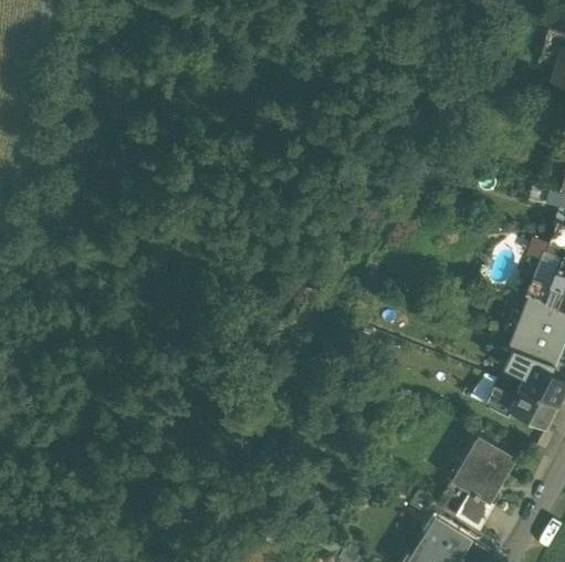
[(564,44),(560,43),(552,75),(564,79),(564,44)]
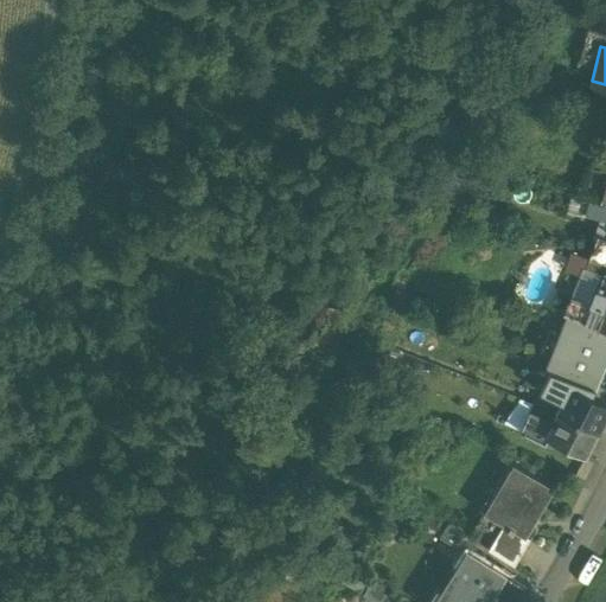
[(514,178),(502,174),(495,198),(506,202),(514,178)]
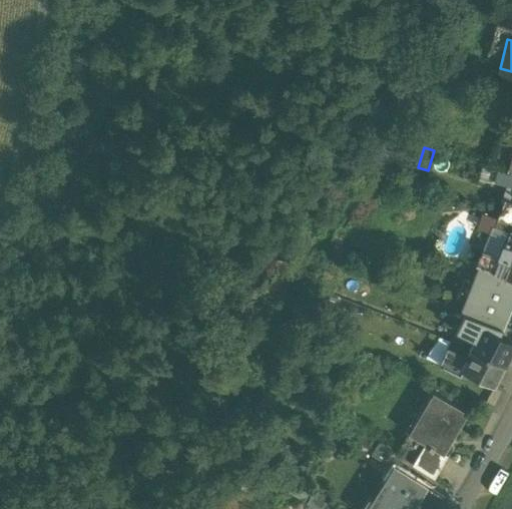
[(511,172),(497,169),(493,181),(508,185),(511,186),(511,172)]
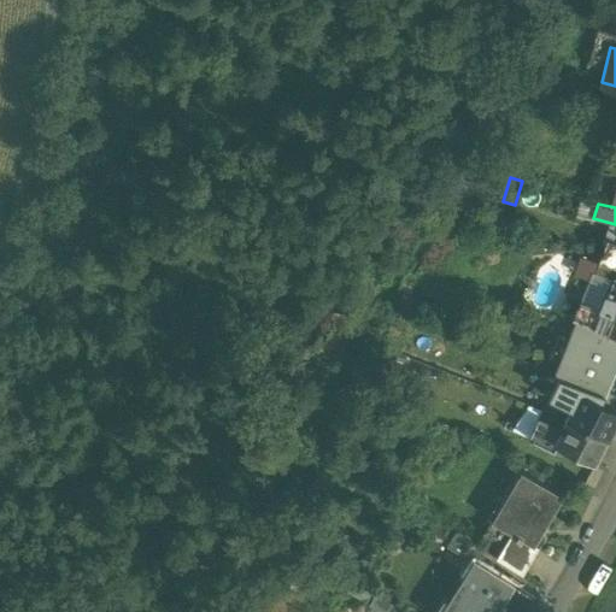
[(615,224),(611,223),(606,236),(608,237),(599,263),(615,266),(615,224)]
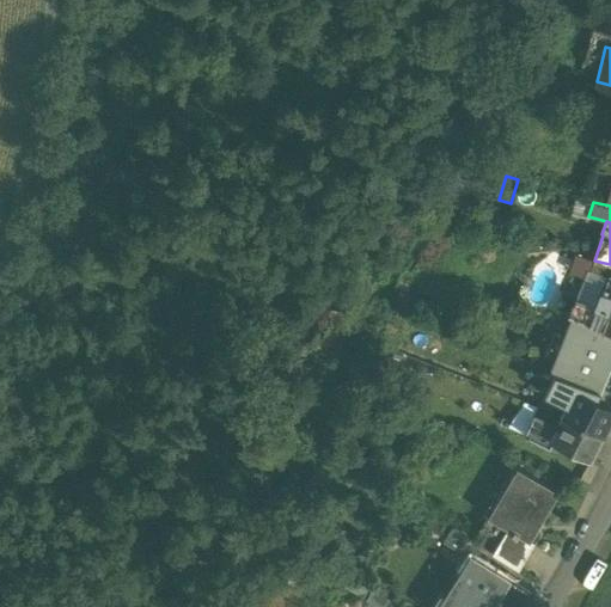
[(610,271),(610,264),(594,261),(590,273),(609,279),(610,271)]
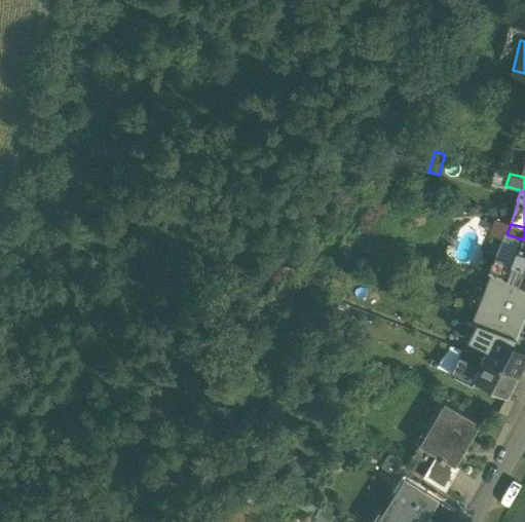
[(507,234),(504,234),(499,248),(517,254),(523,239),(507,234)]
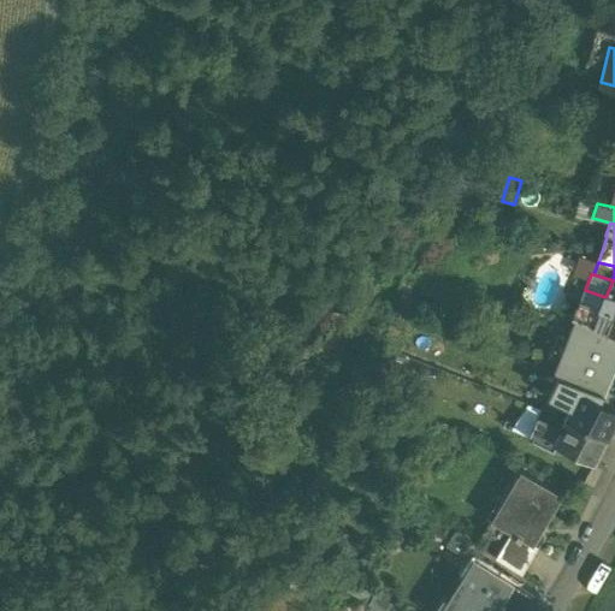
[(605,297),(585,290),(579,306),(596,312),(614,318),(614,315),(614,301),(611,300),(605,297)]
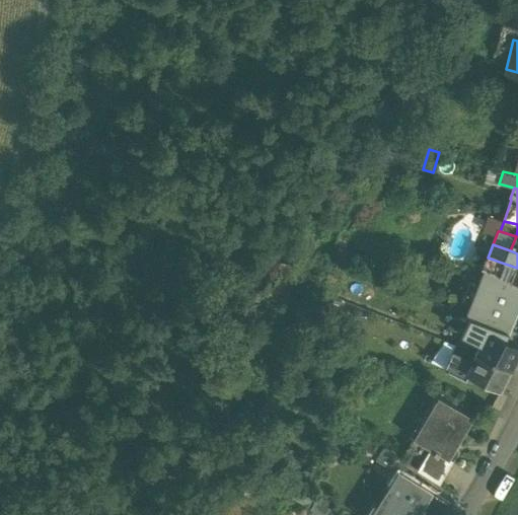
[(502,263),(488,258),(483,270),(490,273),(497,276),(502,263)]
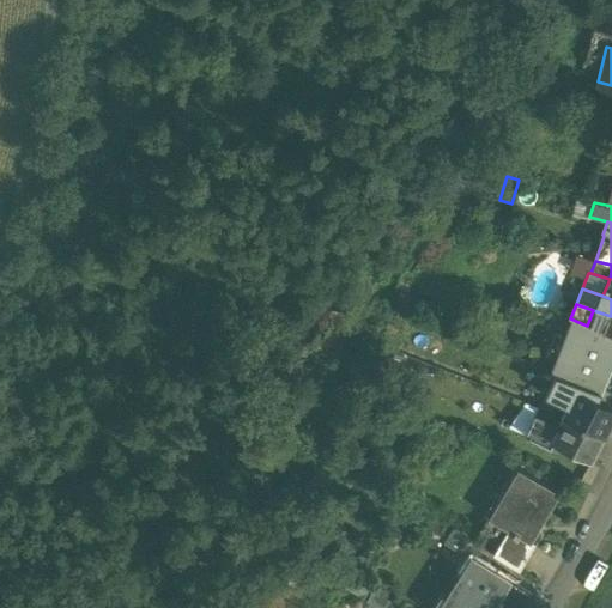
[(611,316),(593,310),(587,326),(605,332),(611,316)]
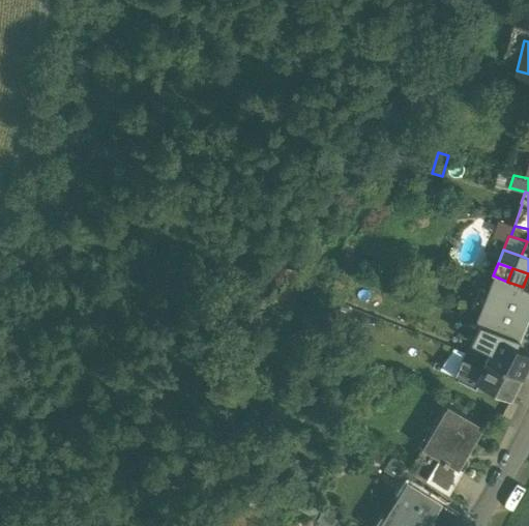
[(500,279),(480,326),(494,331),(502,334),(519,341),(521,338),(528,316),(528,289),(523,287),(507,282),(500,279)]
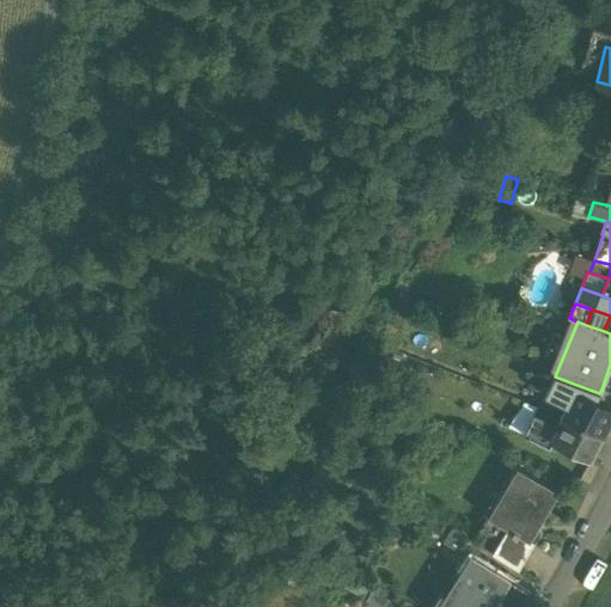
[(570,382),(555,376),(549,391),(563,397),(570,382)]
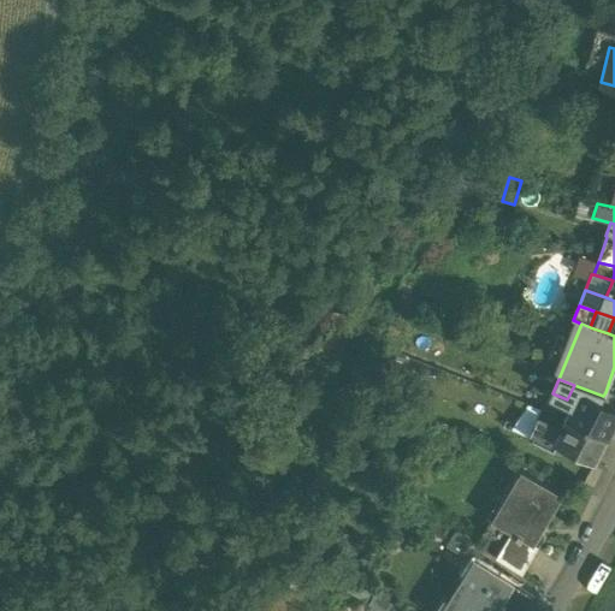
[(603,396),(584,389),(580,396),(599,405),(603,396)]
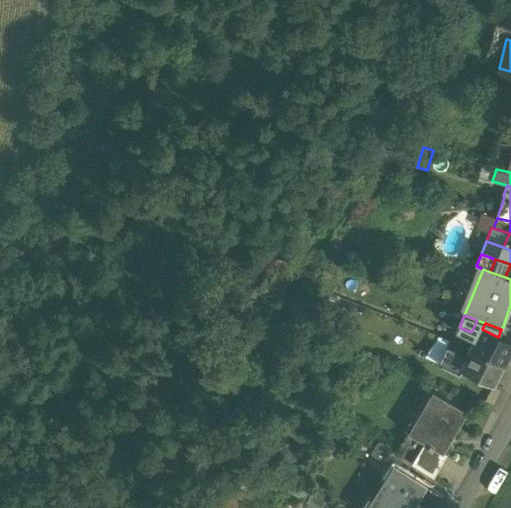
[(510,330),(503,326),(501,329),(498,337),(510,343),(510,330)]
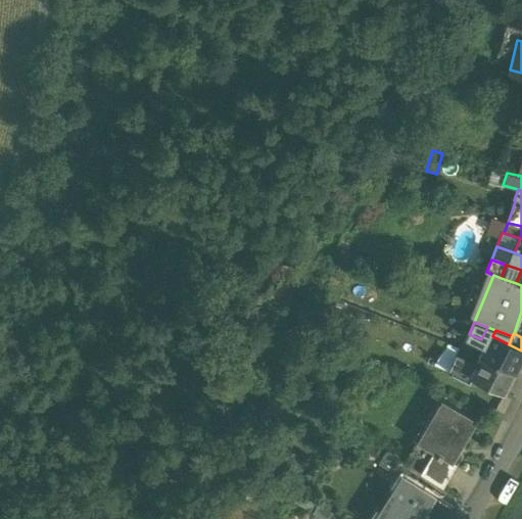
[(521,350),(509,344),(492,336),(482,357),(514,374),(521,358),(521,350)]
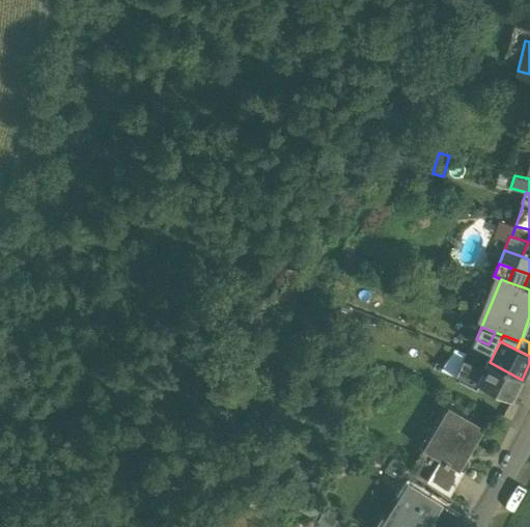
[(490,362),(478,385),(510,401),(522,380),(490,362)]
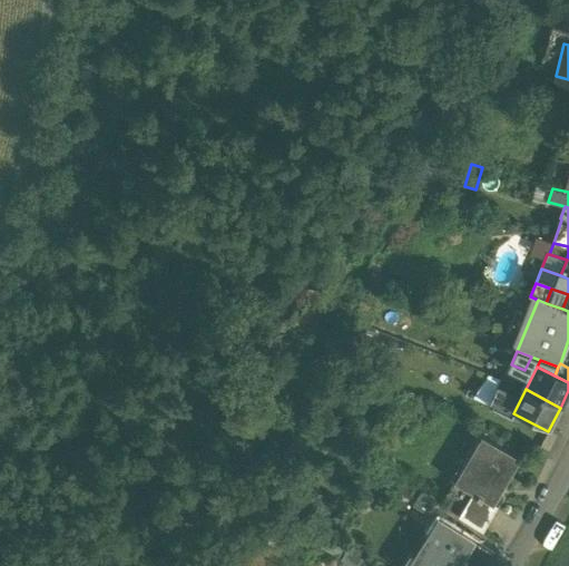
[(509,401),(496,394),(488,409),(502,416),(509,401)]
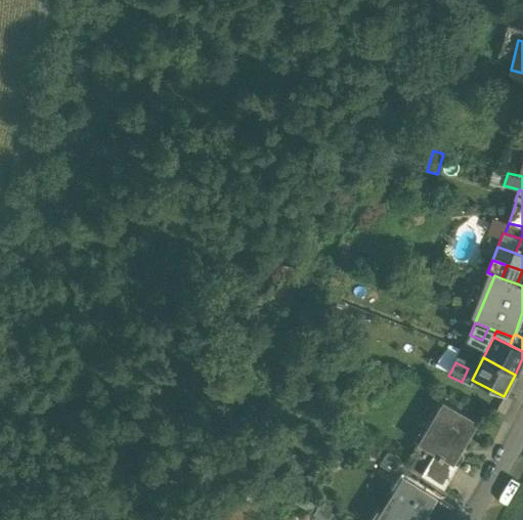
[(441,404),(417,446),(433,457),(452,467),(453,466),(477,426),(441,404)]
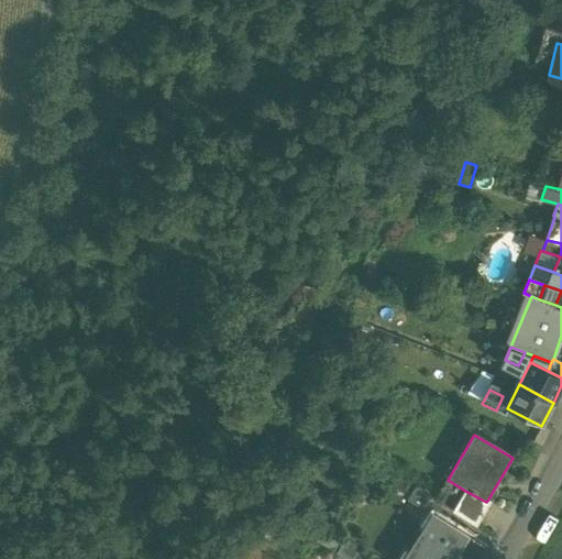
[(365,459),(357,453),(351,464),(359,469),(365,459)]
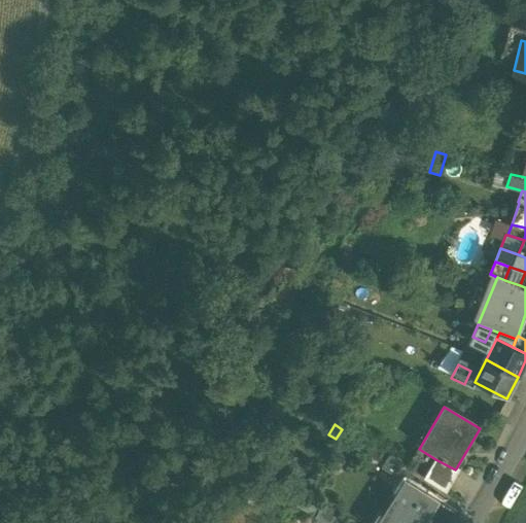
[(390,460),(370,446),(362,456),(383,471),(390,460)]
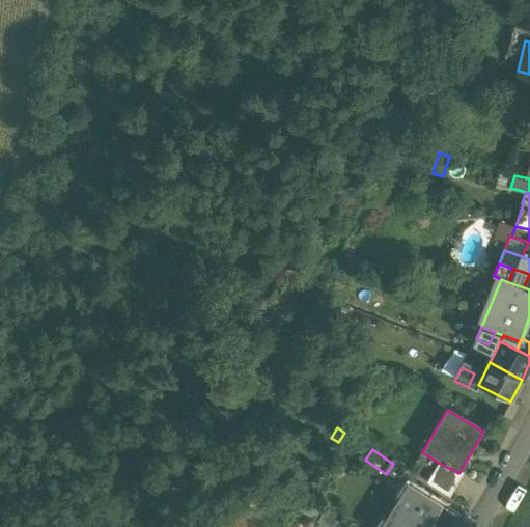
[(439,463),(422,452),(410,472),(426,483),(439,463)]
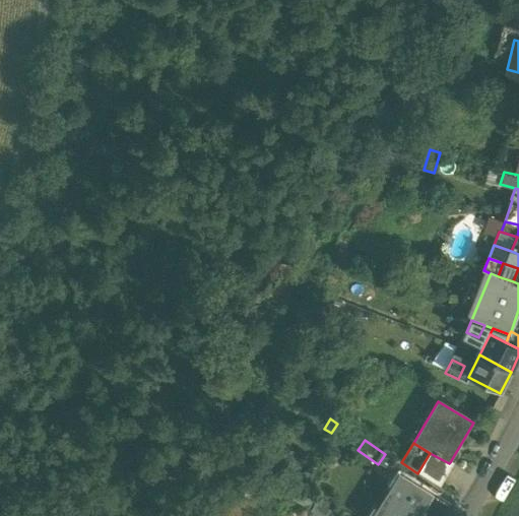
[(449,463),(430,453),(417,473),(440,487),(453,464),(450,462),(449,463)]
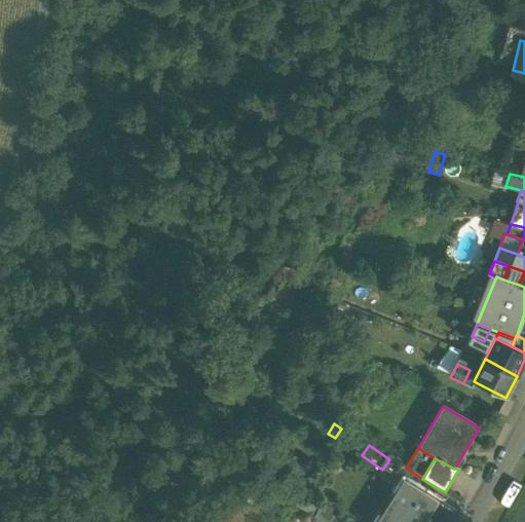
[(426,521),(438,504),(404,482),(378,521),(426,521)]
